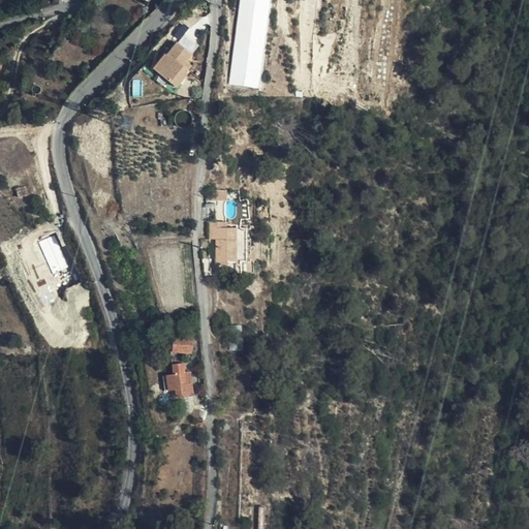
[(259,87),(271,0),(241,0),(230,84),(259,87)]
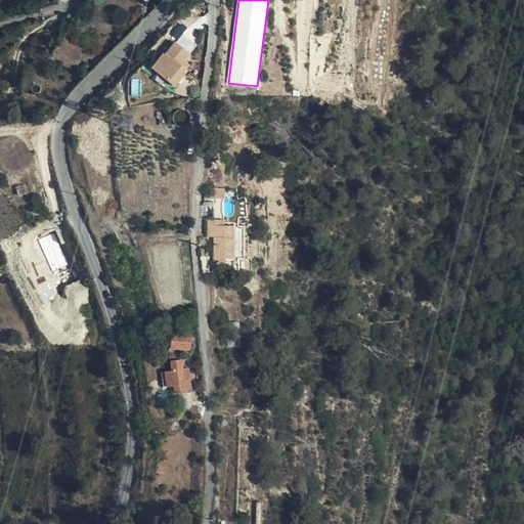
[(165,53),(160,59),(165,63),(159,70),(169,79),(174,73),(181,79),(189,71),(186,69),(181,64),(185,59),(191,52),(176,41),(166,53),(165,53)]
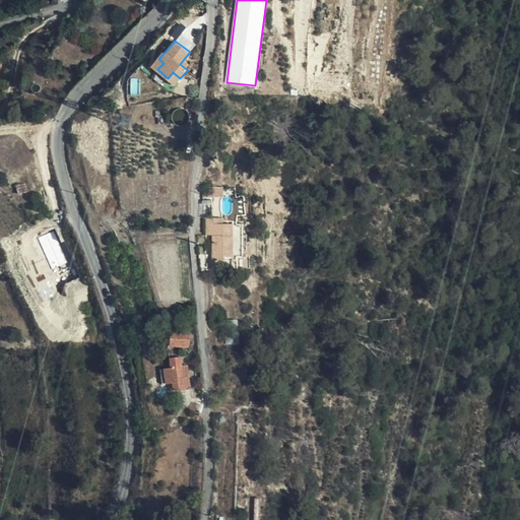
[(164,63),(158,59),(153,66),(157,69),(164,63)]
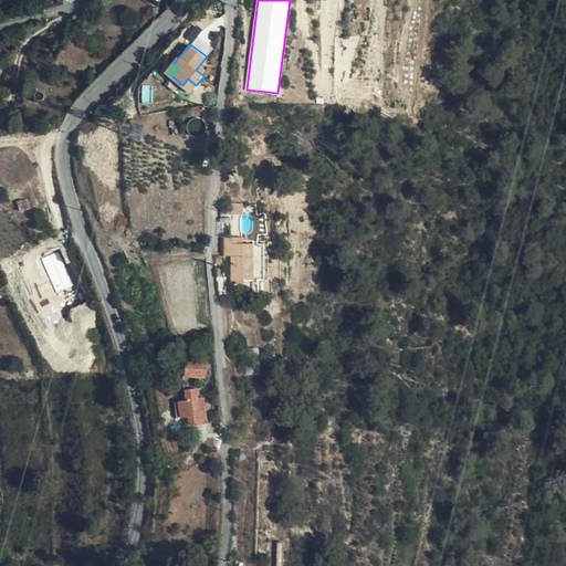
[(205,69),(200,64),(196,70),(201,74),(205,69)]
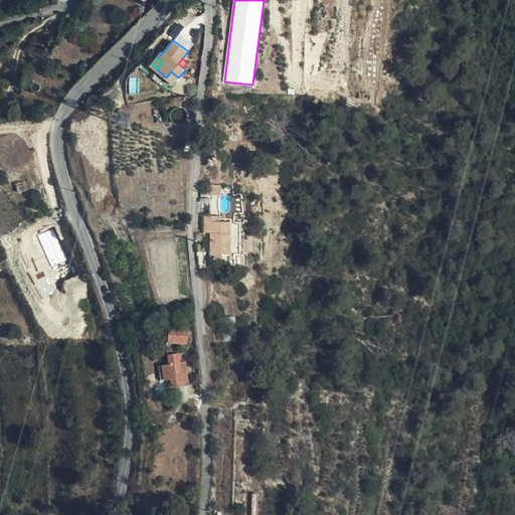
[(171,71),(166,77),(174,83),(178,77),(171,71)]
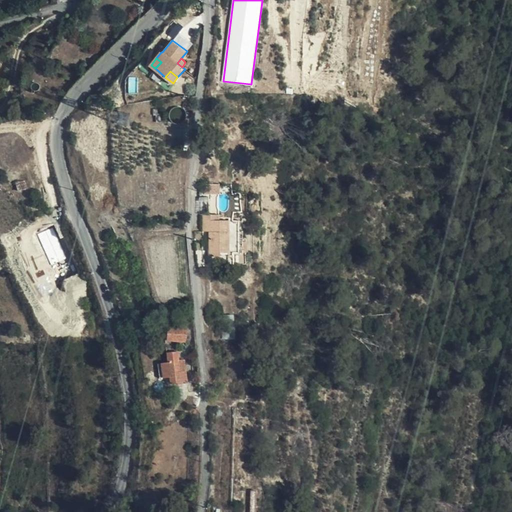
[(224,257),(221,221),(214,222),(213,217),(204,217),(205,232),(210,232),(212,258),(224,257)]
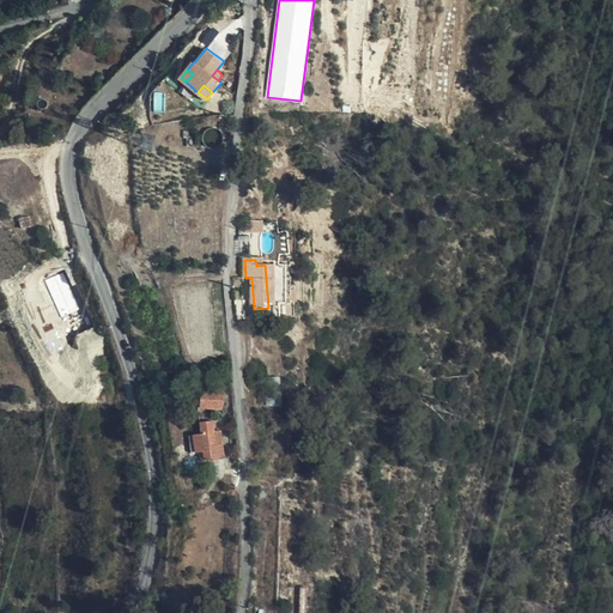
[(271,377),(273,396),(283,395),(281,376),(271,377)]
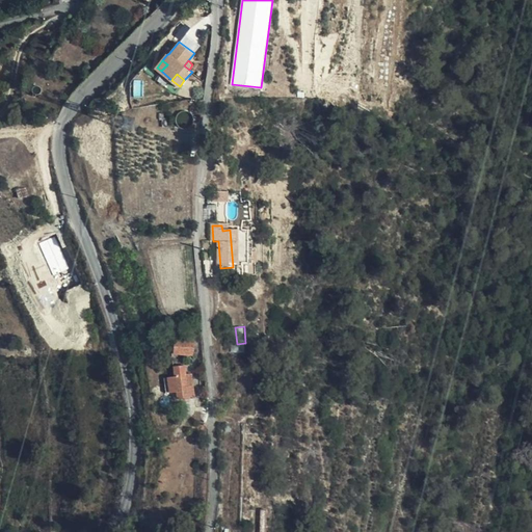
[(192,354),(194,345),(185,344),(185,340),(176,339),(175,355),(183,356),(184,353),(192,354)]
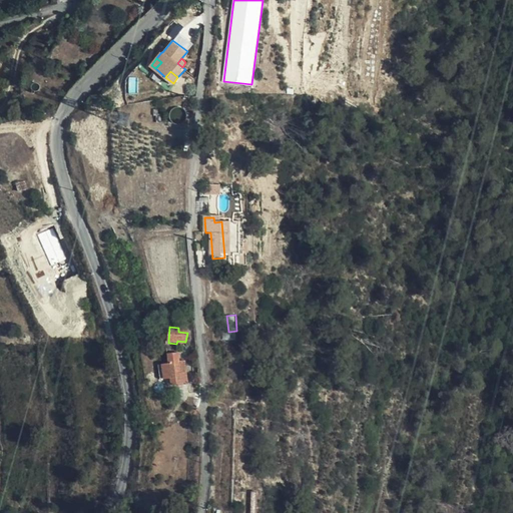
[(181,383),(178,353),(169,355),(172,384),(181,383)]
